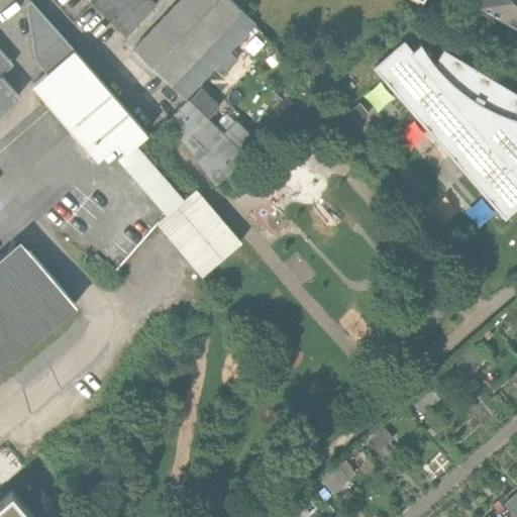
[(158,6),(149,0),(99,0),(93,6),(127,38),(158,6)]
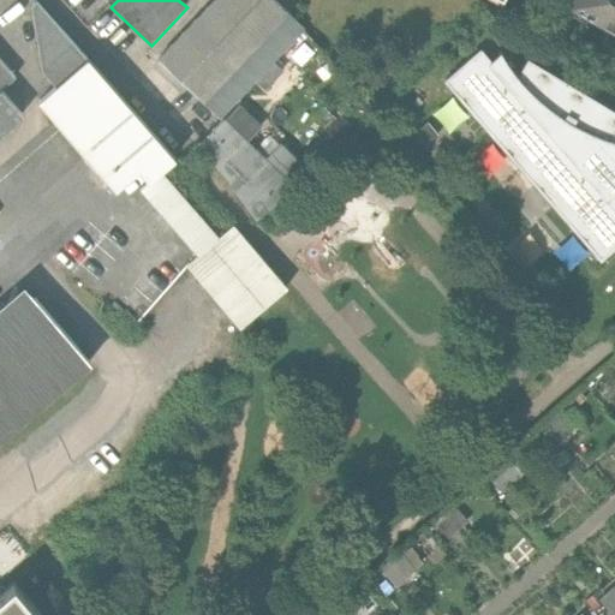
[(274,0),(216,0),(159,59),(220,118),(255,82),(264,91),(282,73),(273,65),(305,30),(274,0)]
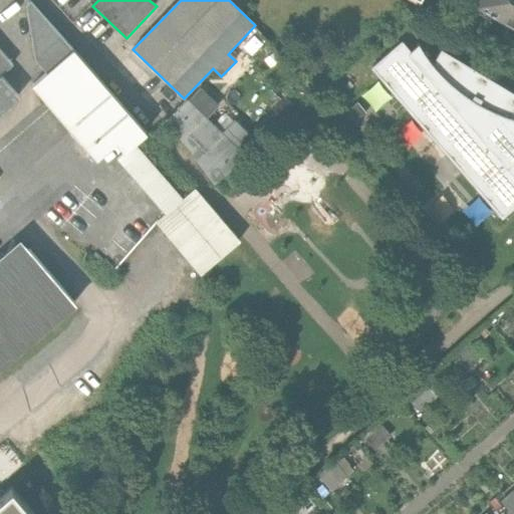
[(513,0),(475,0),(474,3),(513,24),(513,0)]
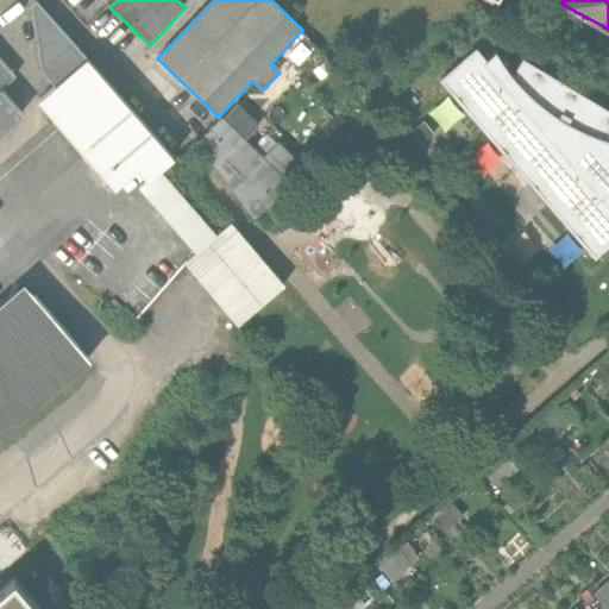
[(55,86),(38,100),(114,187),(137,167),(146,179),(137,187),(193,252),(183,261),(239,324),(283,286),(237,231),(228,223),(214,234),(157,169),(173,156),(36,1),(31,5),(41,70),(55,86)]
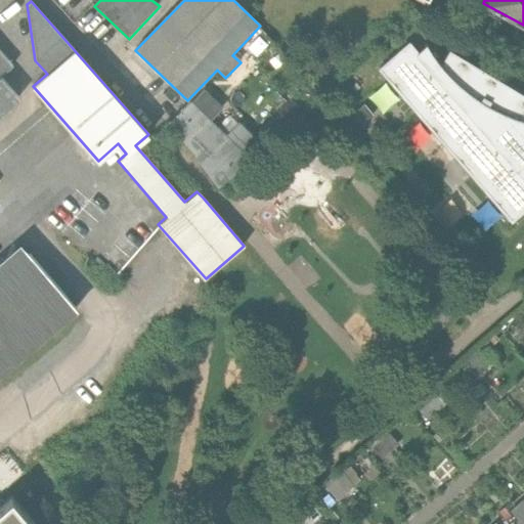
[(139,44),(173,8),(166,1),(132,37),(139,44)]
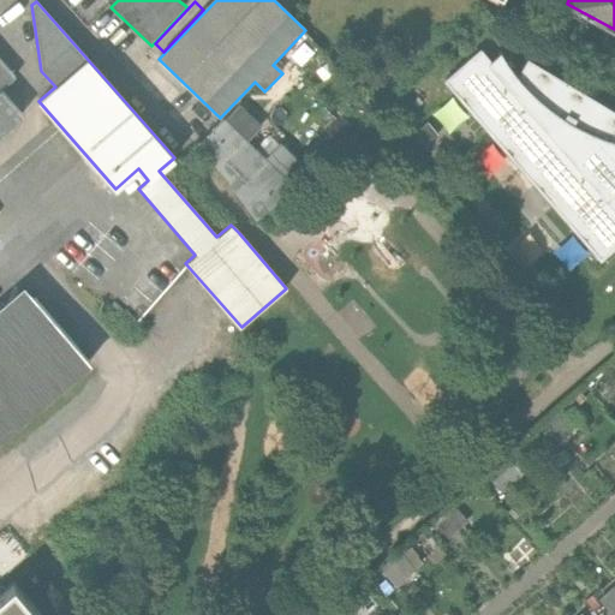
[(478,54),(446,83),(599,261),(614,246),(614,108),(527,60),(515,82),(500,60),(489,67),(478,54)]
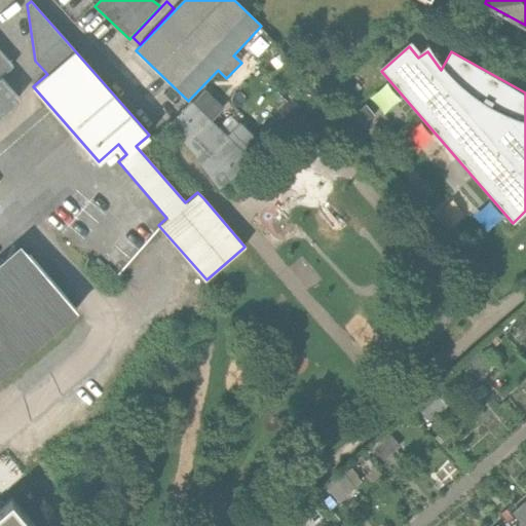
[(0,113),(19,98),(0,75),(12,65),(0,49),(0,113)]
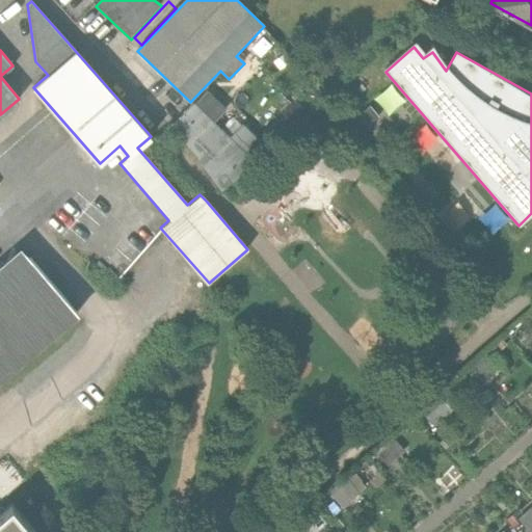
[(220,191),(255,162),(245,155),(259,141),(242,126),(230,138),(213,123),(225,110),(207,91),(194,104),(193,103),(169,127),(196,157),(220,191)]
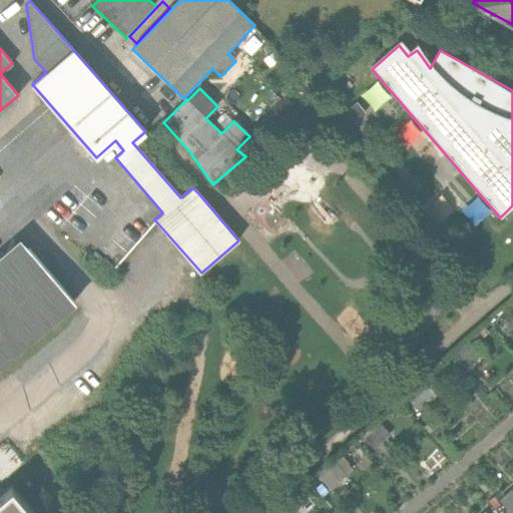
[(0,364),(74,302),(27,245),(0,268),(0,364)]
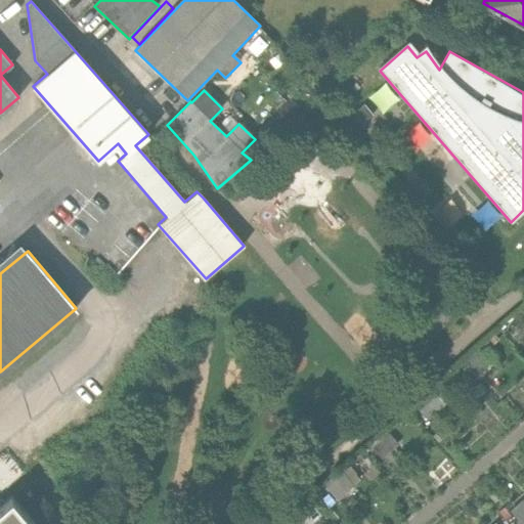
[(0,523),(32,523),(11,498),(0,508),(0,523)]
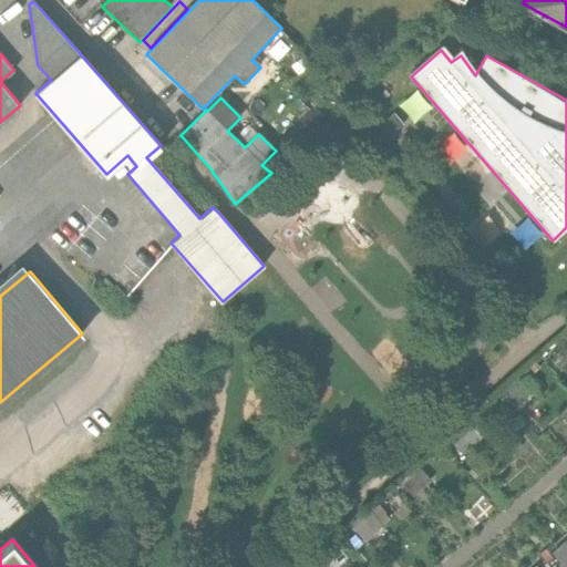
[(566,566),(566,539),(554,548),(566,566)]
